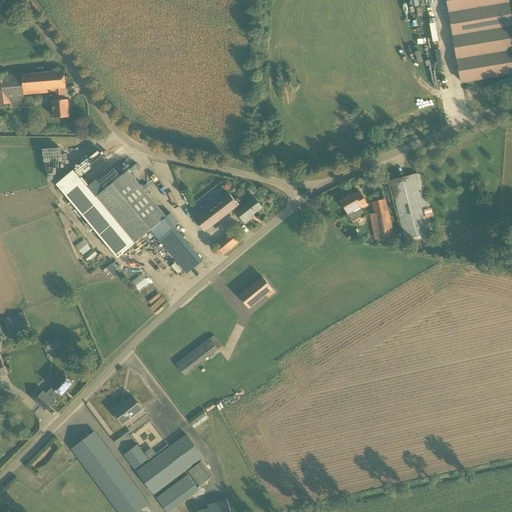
[(447,0),(461,82),(511,73),(511,22),(508,0),(447,0)]
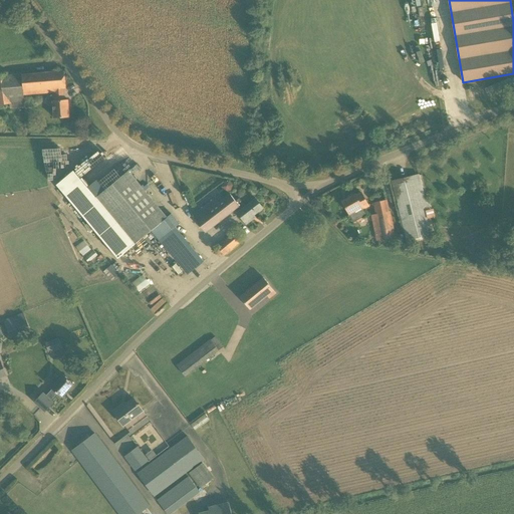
[(0,75),(0,103),(10,103),(10,108),(24,107),(23,94),(55,92),(55,100),(52,100),(54,118),(69,116),(67,99),(64,100),(63,88),(65,88),(64,70),(0,75)]
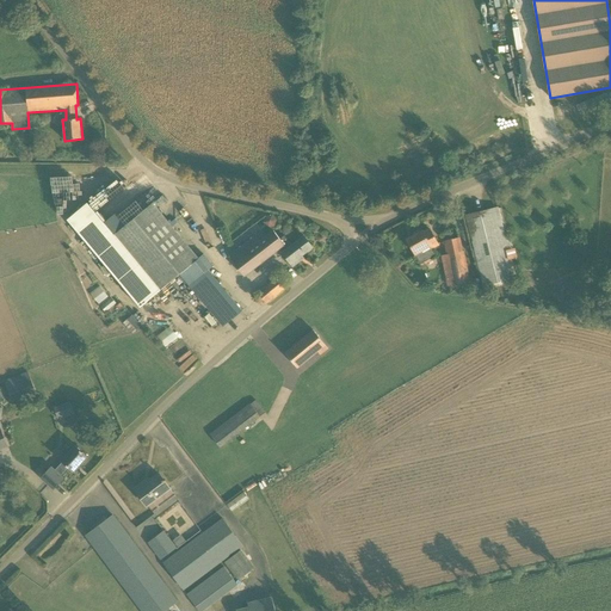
[(198,258),(190,250),(152,203),(113,235),(88,204),(68,221),(140,306),(178,272),(223,326),(242,310),(208,270),(213,266),(203,254),(198,258)]
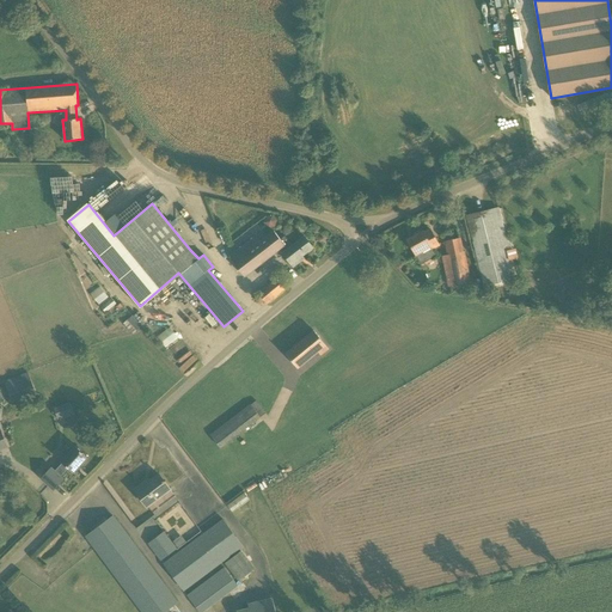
[(495,209),(466,216),(484,286),(513,279),(495,209)]
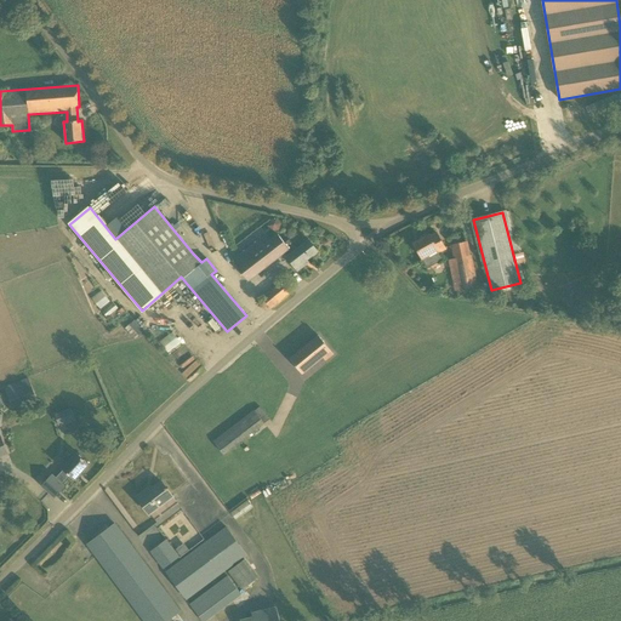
[(273,218),(269,227),(279,231),(283,222),(273,218)]
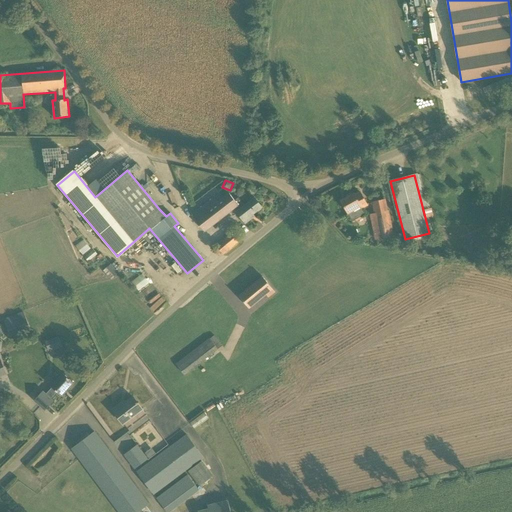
[(346,197),(341,200),(345,209),(348,213),(352,221),(358,218),(365,214),(361,208),(367,205),(360,192),(354,195),(353,193),(352,194),(351,193),(350,193),(346,195),(346,196),(346,197)]
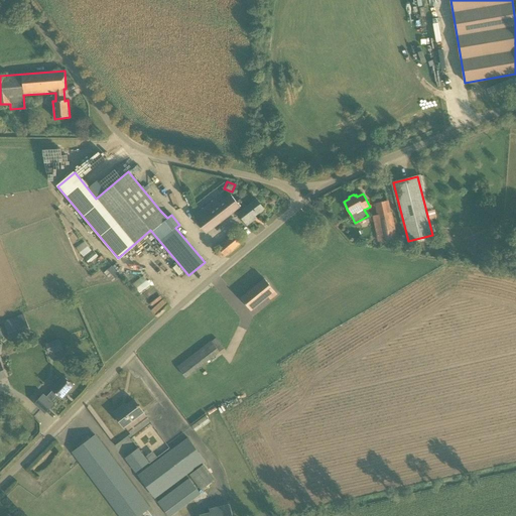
[(240,207),(236,202),(231,195),(218,206),(214,201),(194,217),(197,222),(206,234),(236,211),(240,207)]
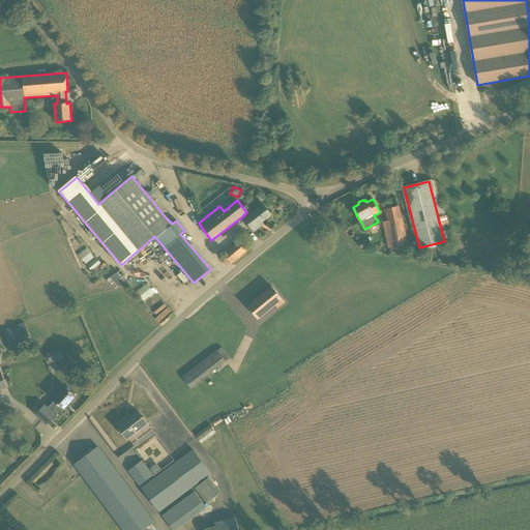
[(242,216),(254,231),(260,227),(259,225),(271,214),(263,204),(253,212),(246,204),(242,207),(246,212),(242,216)]
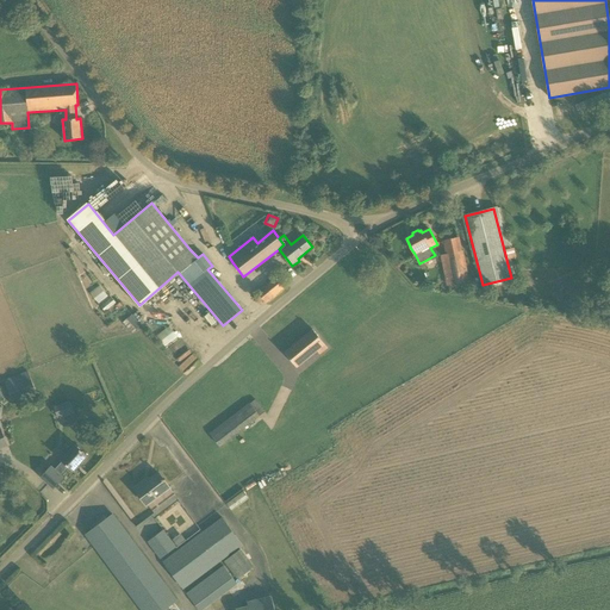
[(466,280),(466,274),(458,237),(443,240),(452,282),(466,280)]
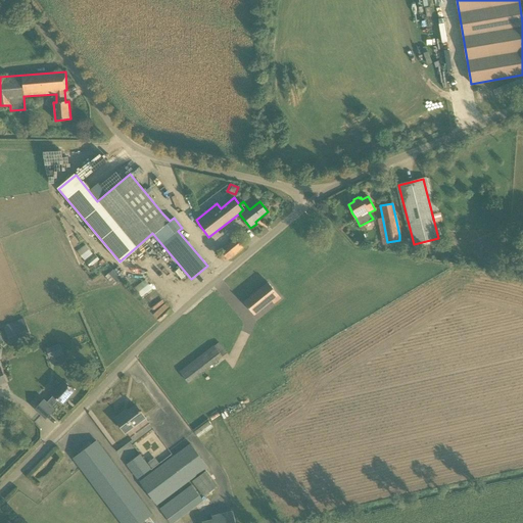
[(221,251),(228,259),(243,247),(236,238),(221,251)]
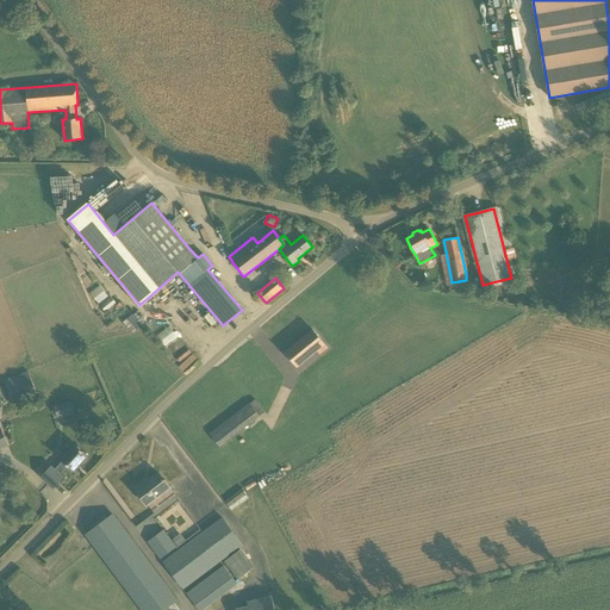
[(92,291),(104,311),(116,304),(103,284),(92,291)]
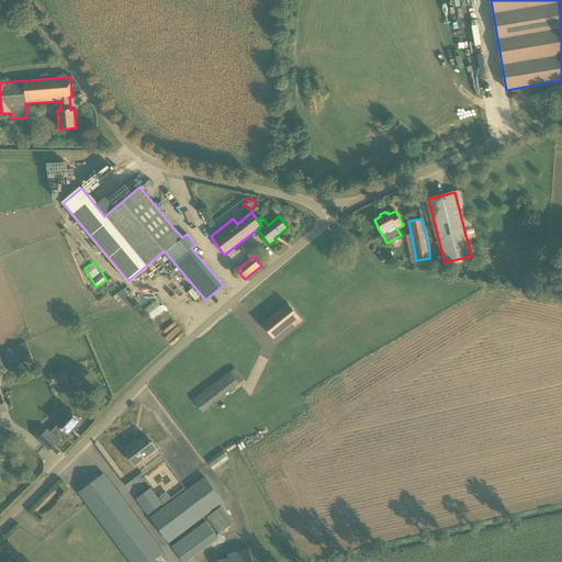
[(116,294),(120,304),(130,301),(126,290),(116,294)]
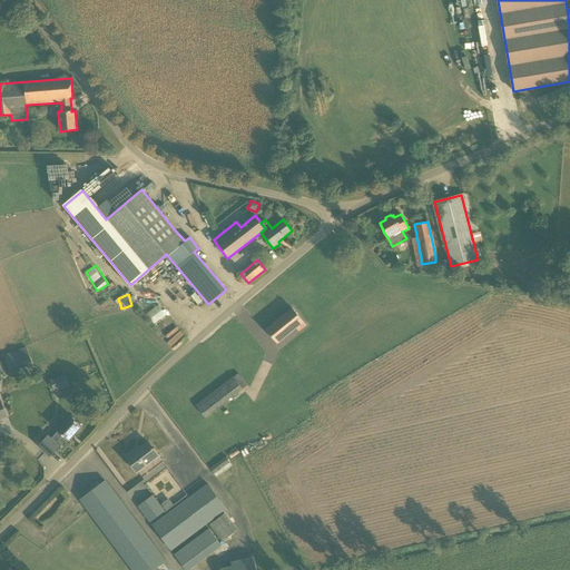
[(158,304),(147,313),(155,323),(166,314),(158,304)]
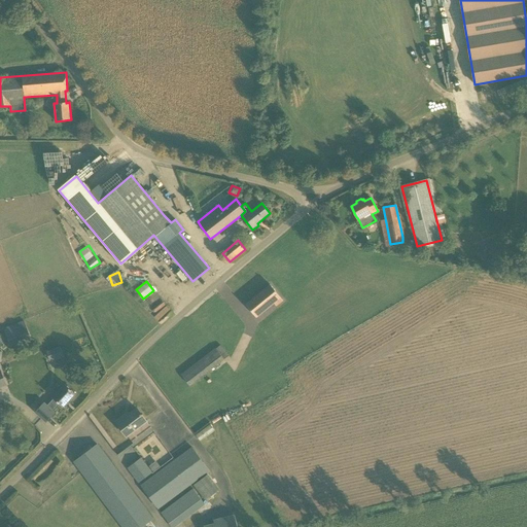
[(246,305),(256,317),(274,303),(276,306),(283,301),(270,285),(246,305)]
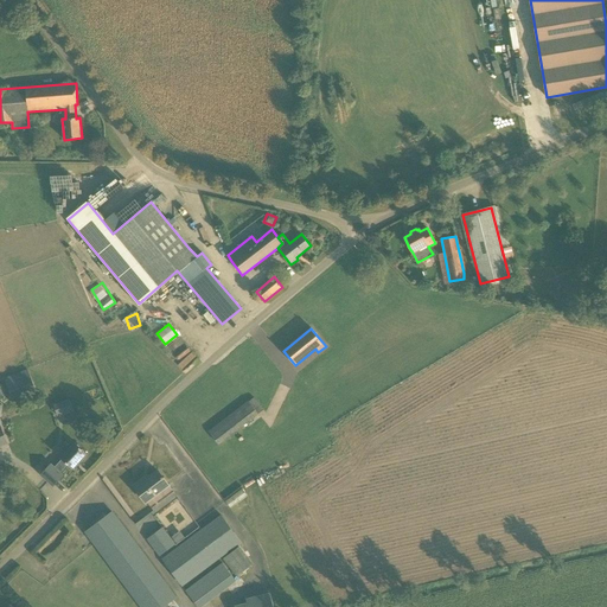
[(69,374),(62,356),(4,378),(11,396),(69,374)]
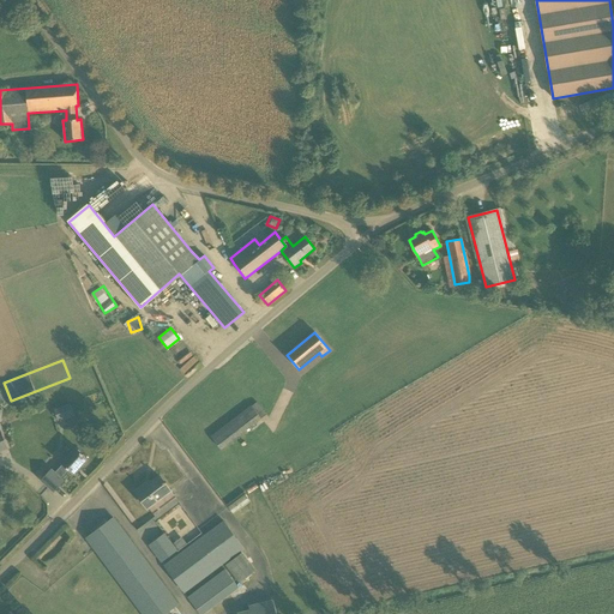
[(54,409),(58,421),(73,415),(70,404),(54,409)]
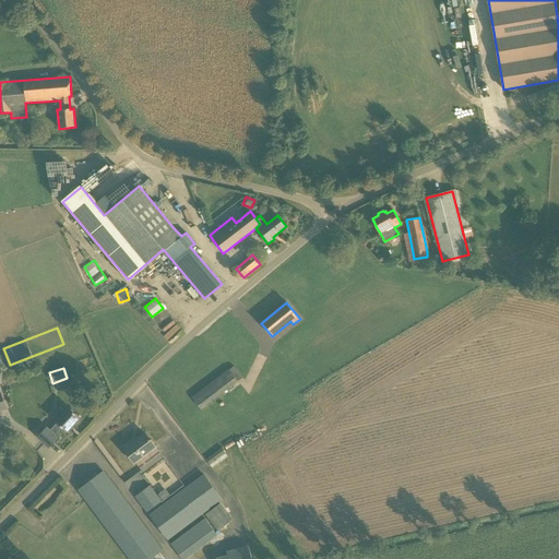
[(238,381),(236,379),(228,370),(192,397),(201,409),(217,396),(223,392),(238,381)]
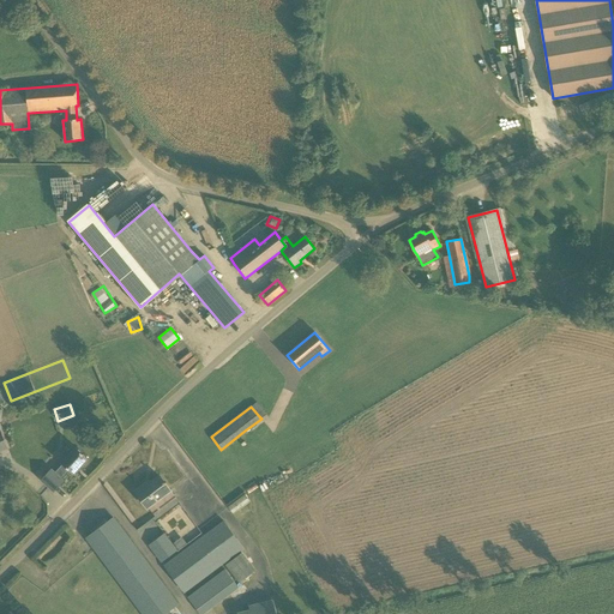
[(73,475),(88,458),(76,447),(61,463),(62,464),(55,473),(50,469),(40,480),(54,493),(64,481),(62,480),(70,471),(73,475)]
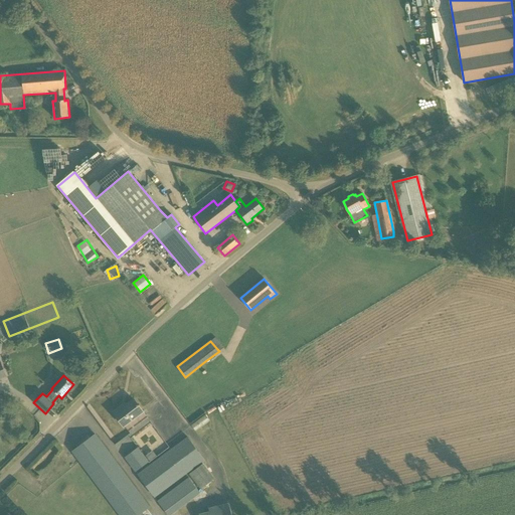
[(124,426),(143,411),(134,399),(123,407),(122,405),(113,412),(124,426)]
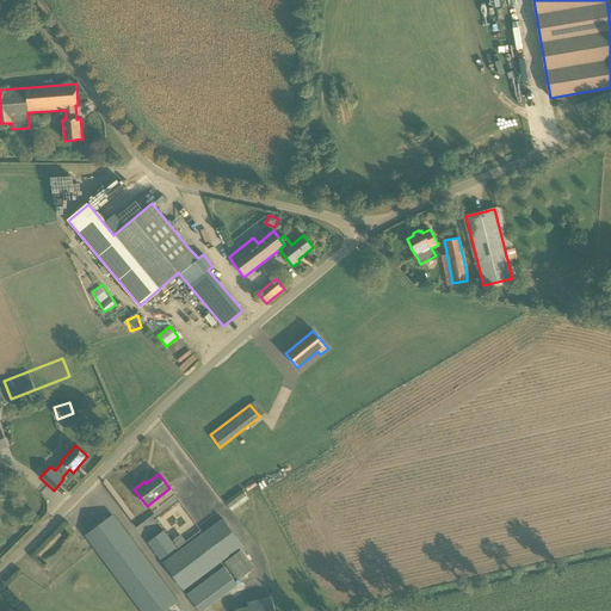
[(244,491),(227,504),(233,511),(250,497),(244,491)]
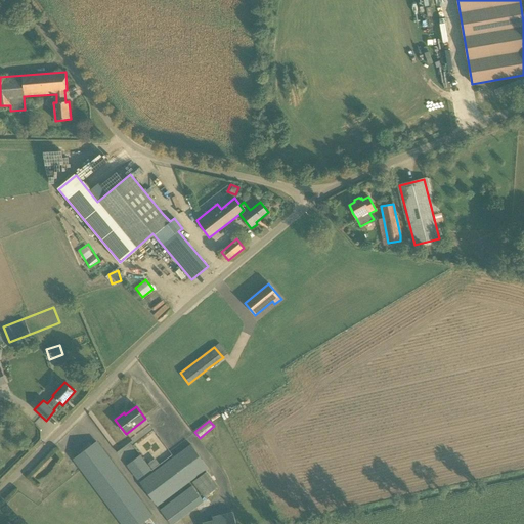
[(141,523),(151,516),(96,441),(73,459),(121,523),(141,523)]
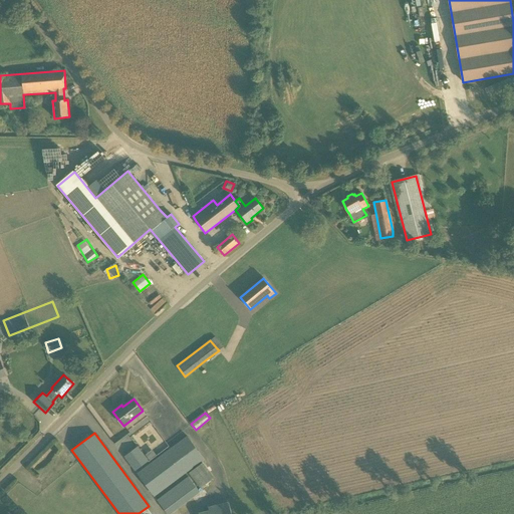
[(154,496),(204,458),(188,437),(138,474),(154,496)]
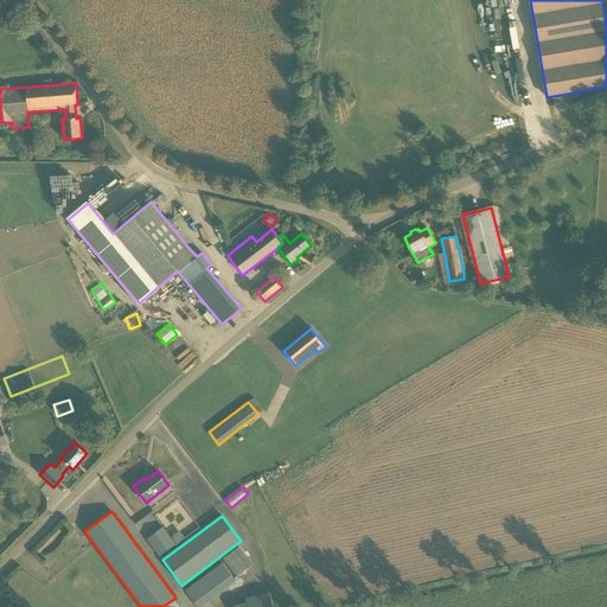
[(160,556),(174,544),(161,528),(147,538),(160,556)]
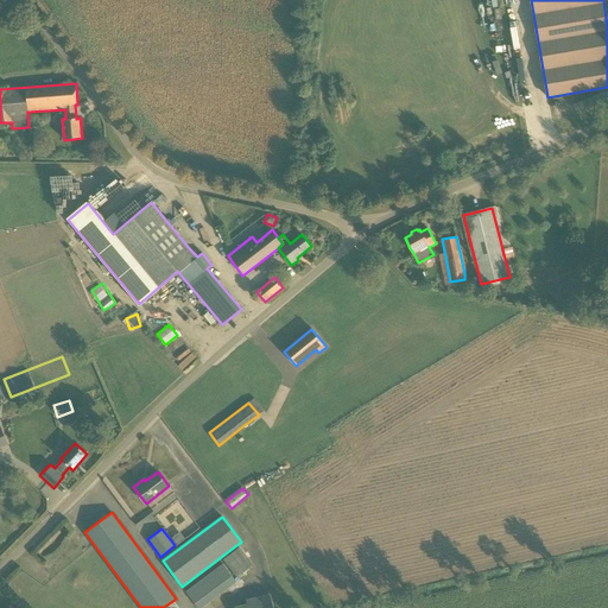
[(178,544),(187,538),(182,531),(173,537),(178,544)]
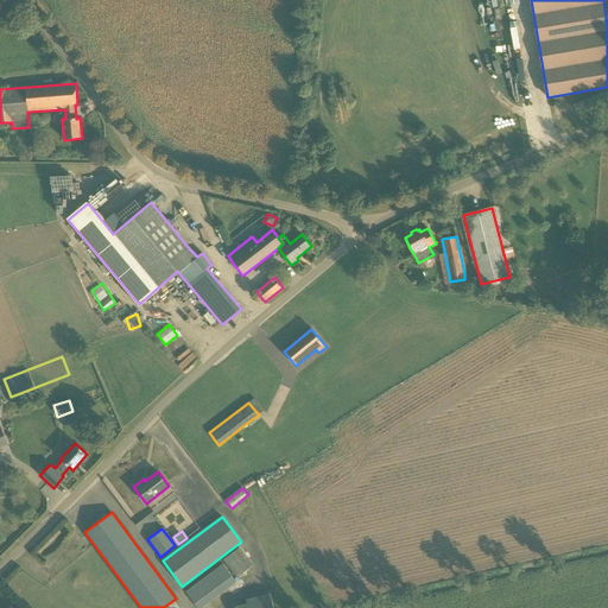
[(240,546),(223,559),(236,577),(253,564),(240,546)]
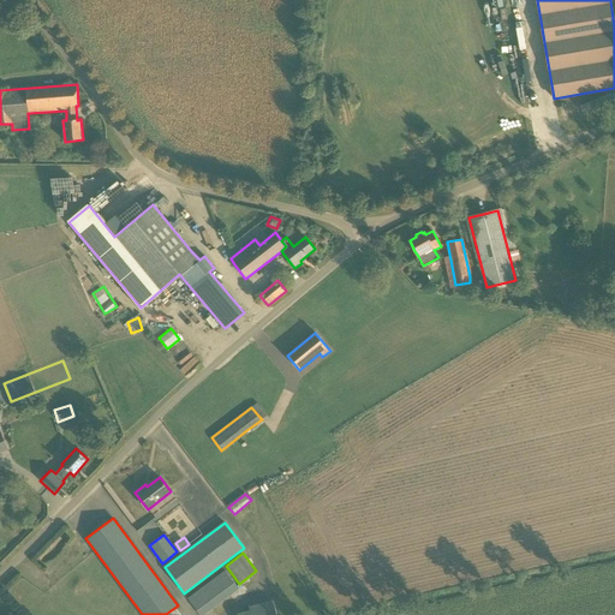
[(199,614),(203,614),(230,595),(239,589),(226,571),(187,598),(199,614)]
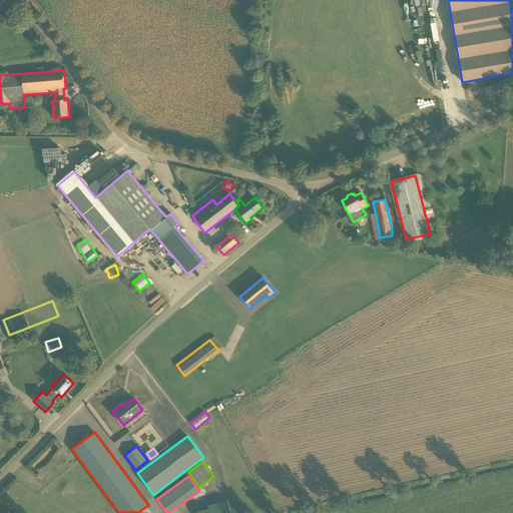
[(197,512),(230,512),(228,502),(207,507),(208,510),(198,512),(197,512)]
